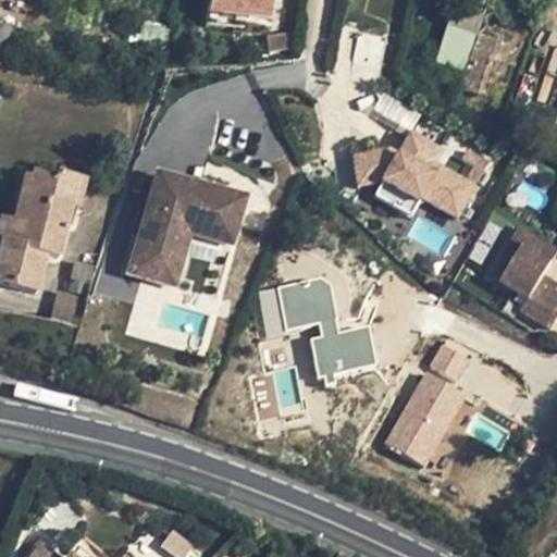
[(225,0),(224,15),(268,21),(270,0),(225,0)]
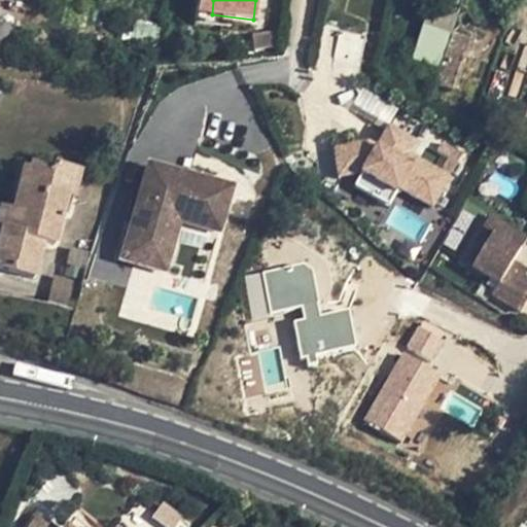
[(450,18),(432,11),(426,29),(424,28),(414,60),(434,66),(445,35),(444,35),(450,18)]
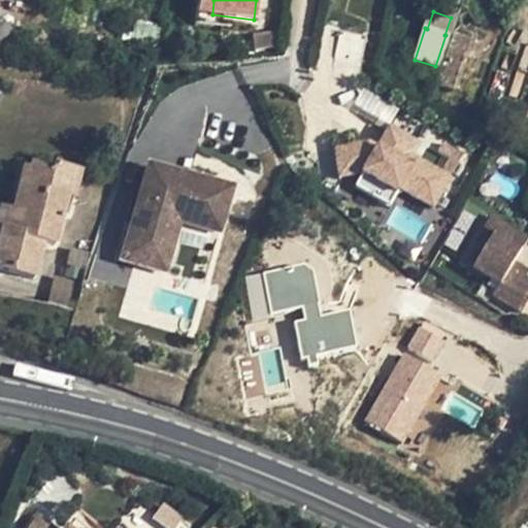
[(277,32),(252,35),(253,41),(253,50),(279,46),(277,32)]
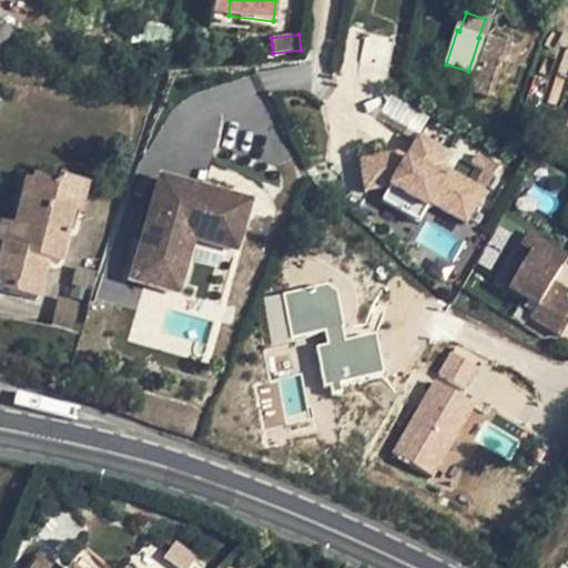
[(487,34),(469,90),(490,98),(503,61),(505,62),(511,43),(487,34)]
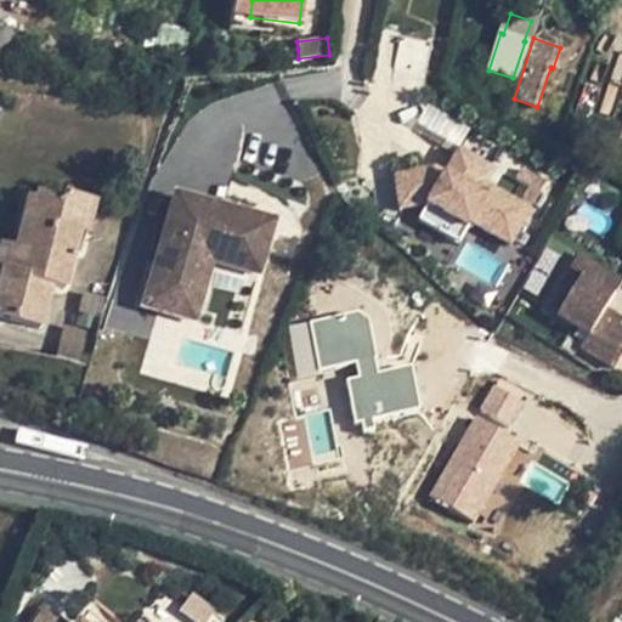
[(298,49),(271,47),(270,57),(298,58),(298,49)]
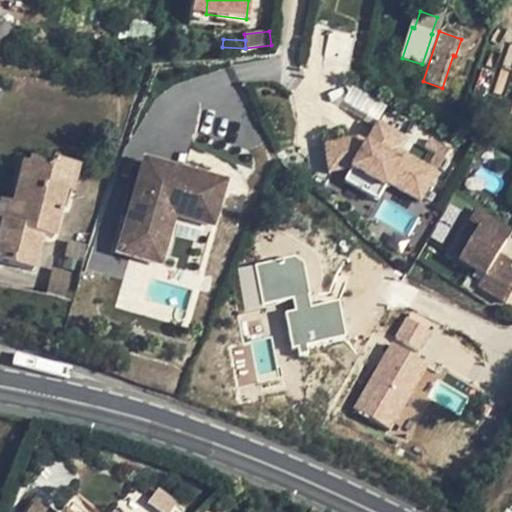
[(511,121),(507,119),(499,136),(511,143),(511,121)]
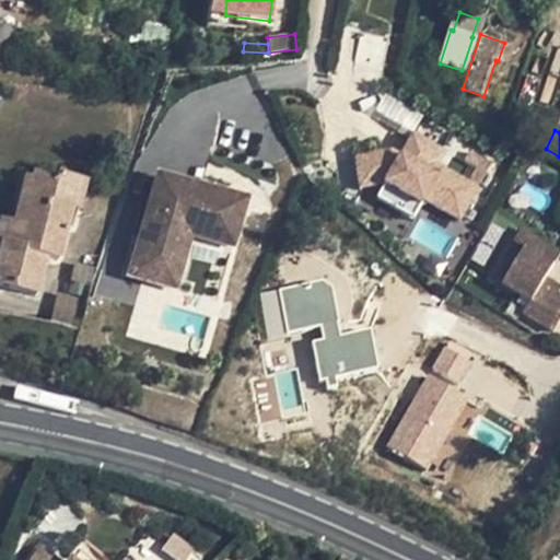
[(441,153),(412,137),(406,150),(400,159),(391,153),(356,159),(359,189),(385,186),(412,201),(421,208),(426,200),(461,221),(477,193),(433,166),(441,153)]
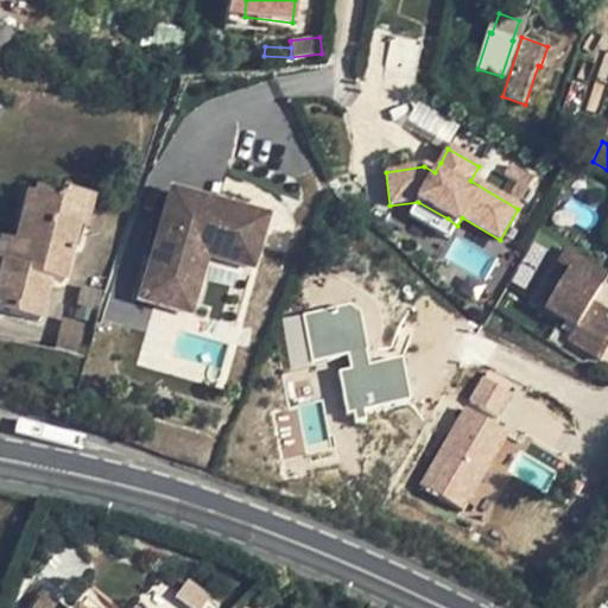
[(59,190),(56,202),(57,202),(52,221),(76,226),(75,228),(84,230),(92,198),(59,190)]
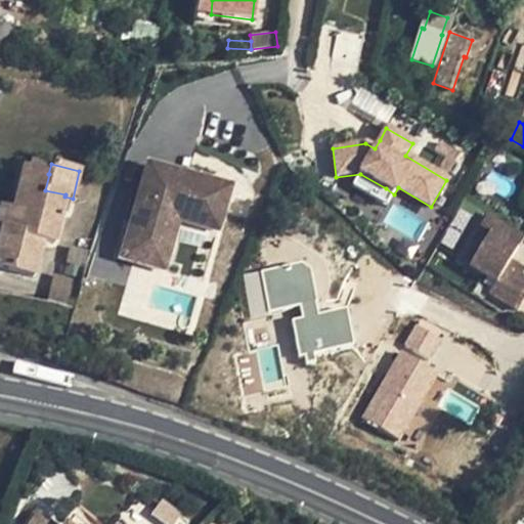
[(0,266),(33,276),(42,242),(53,244),(64,197),(66,194),(45,190),(49,174),(48,174),(22,167),(11,209),(11,211),(20,212),(17,224),(8,222),(7,227),(1,226),(0,229),(0,266)]
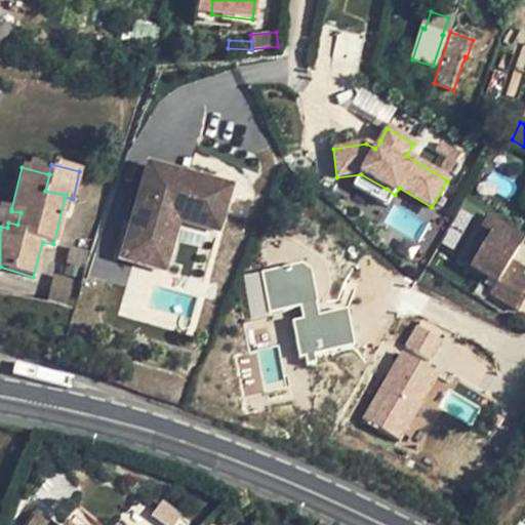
[(123,246),(166,258),(176,224),(214,235),(228,190),(145,167),(129,224),(123,246)]
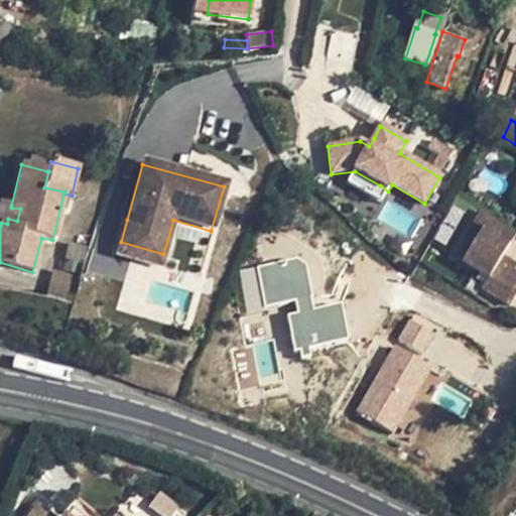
[(11,206),(0,202),(0,223),(1,223),(7,224),(8,219),(11,208),(11,206)]
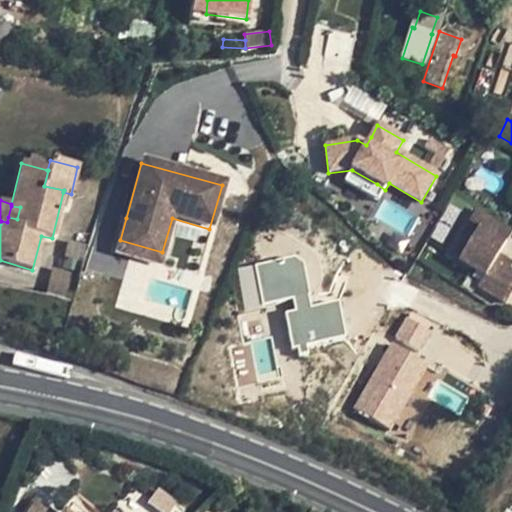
[(20,207),(11,206),(8,217),(17,219),(20,207)]
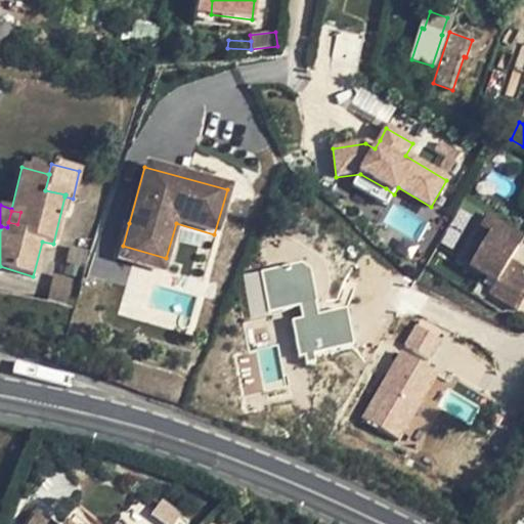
[(492,235),(518,252),(523,242),(523,233),(501,220),(492,235)]
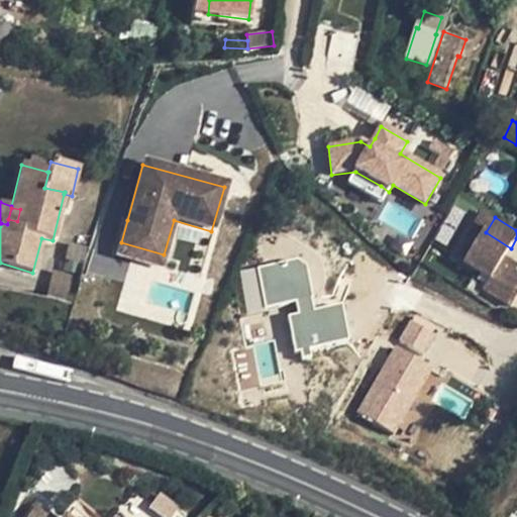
[(511,248),(486,232),(464,268),(490,283),(485,292),(511,308),(516,297),(516,275),(514,274),(501,266),(505,259),(511,248)]
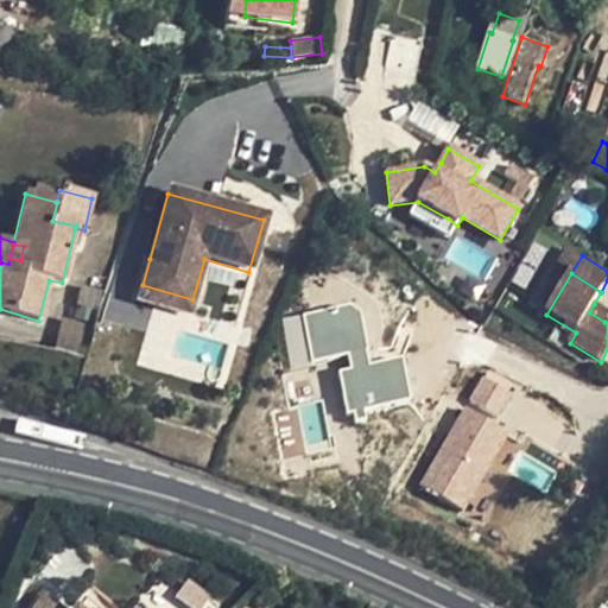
[(143,285),(138,302),(188,316),(192,299),(143,285)]
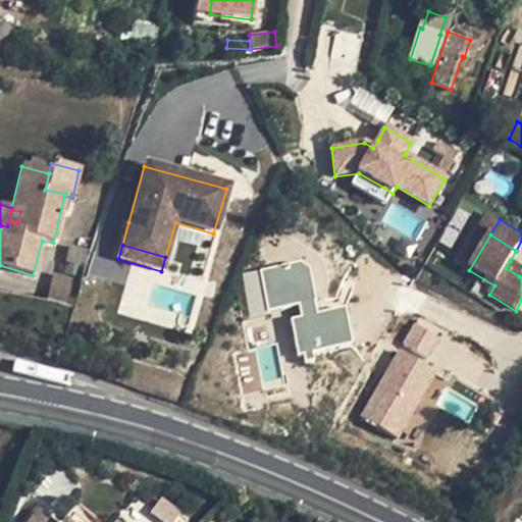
[(86,270),(91,253),(90,253),(68,248),(64,266),(86,270)]
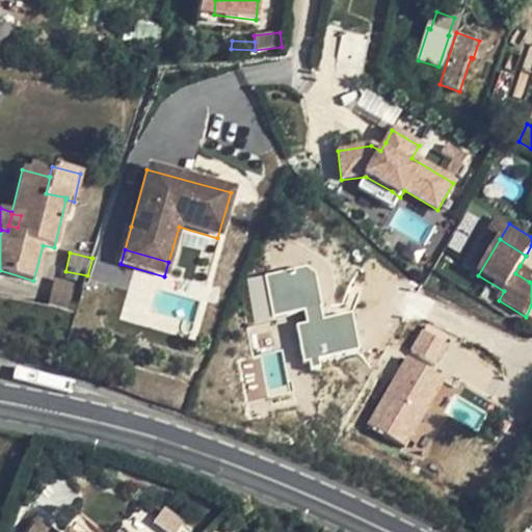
[(294,315),(301,357),(358,348),(352,312),(322,317),(313,266),(247,276),(256,321),(294,315)]
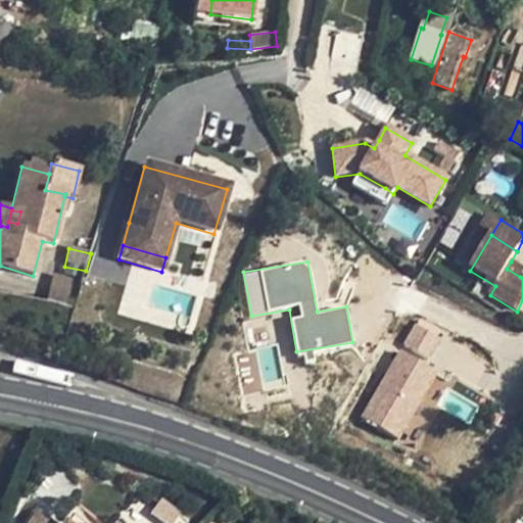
[(507,269),(520,277),(522,271),(522,270),(511,262),(507,269)]
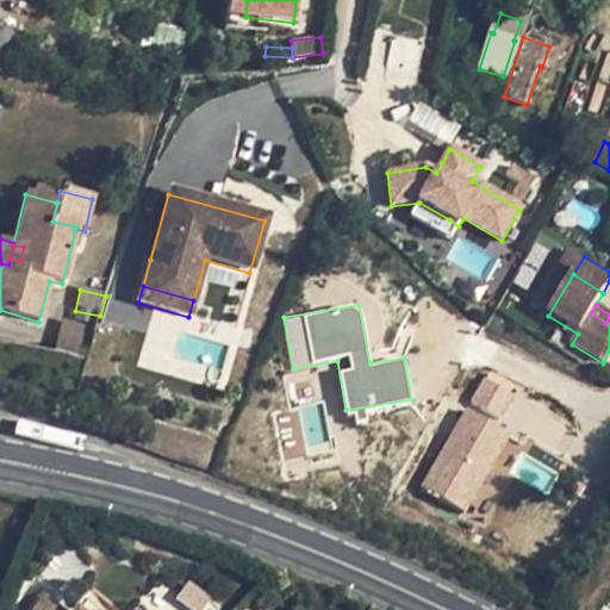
[(97,328),(62,319),(54,354),(87,361),(97,328)]
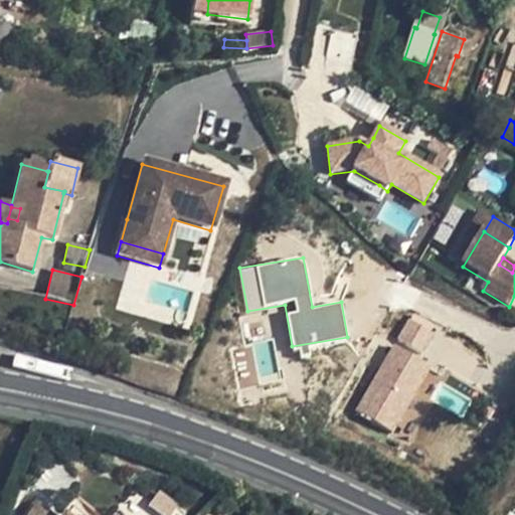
[(409,313),(395,340),(421,354),(436,326),(409,313)]
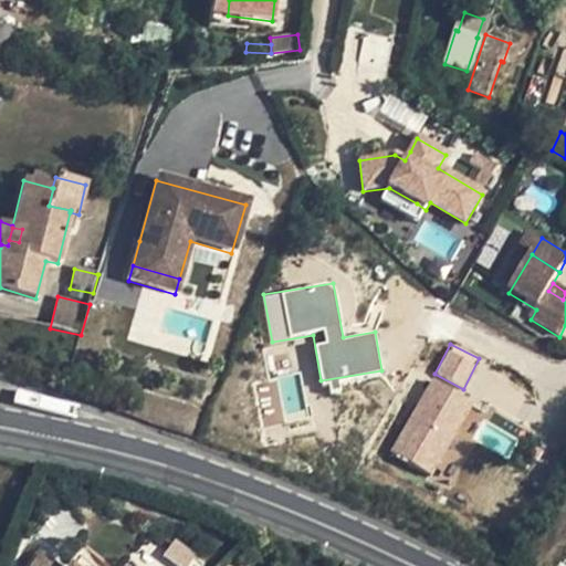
[(432,474),(475,400),(432,376),(389,450),(432,474)]
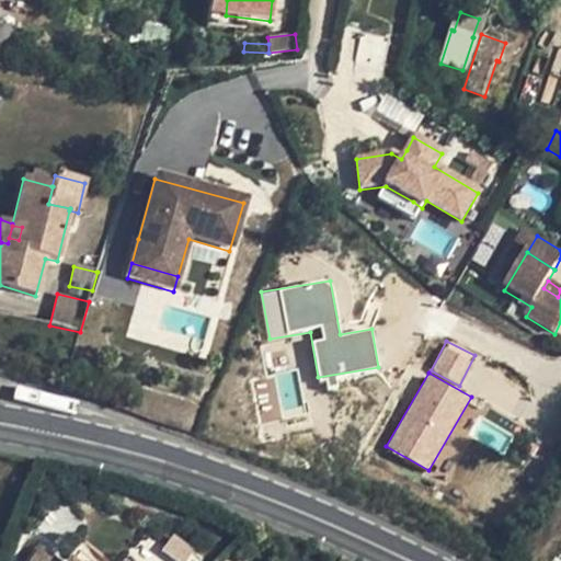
[(55,560),(38,550),(31,560),(55,560)]
